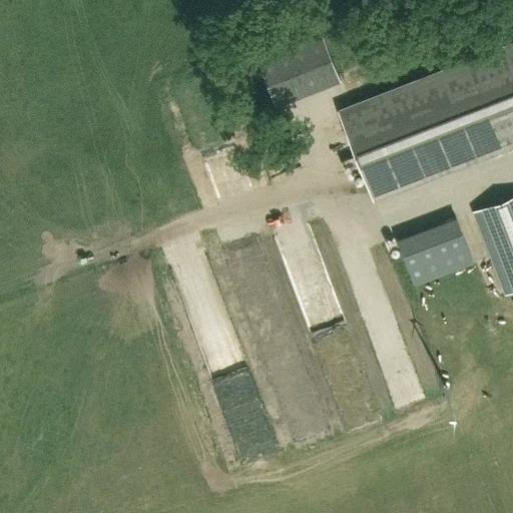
[(340,78),(321,32),(255,57),(275,103),(340,78)]
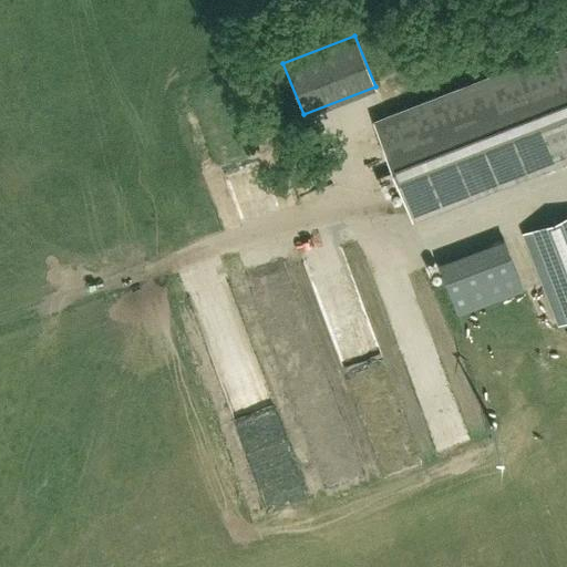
[(566,158),(566,45),(374,121),(412,219),(566,158)]
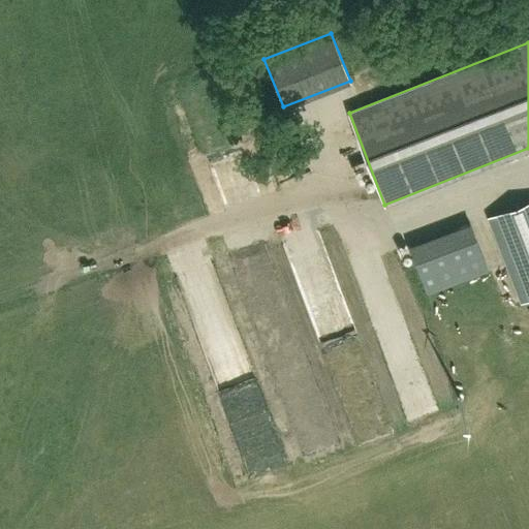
[(528,200),(488,217),(522,302),(528,299),(528,200)]
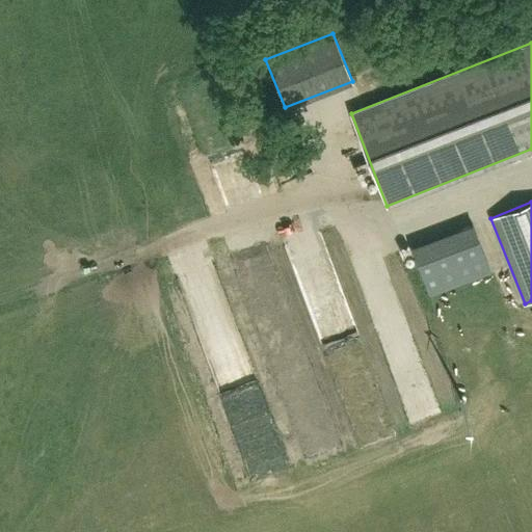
[(430,294),(490,271),(473,224),(413,247),(430,294)]
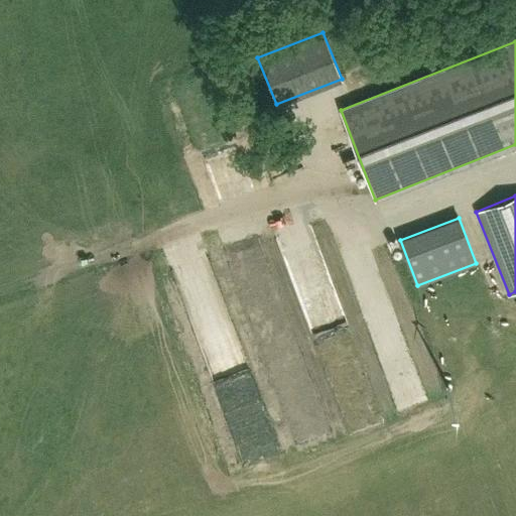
[(234,287),(215,230),(164,247),(204,367),(238,356),(217,292),(234,287)]
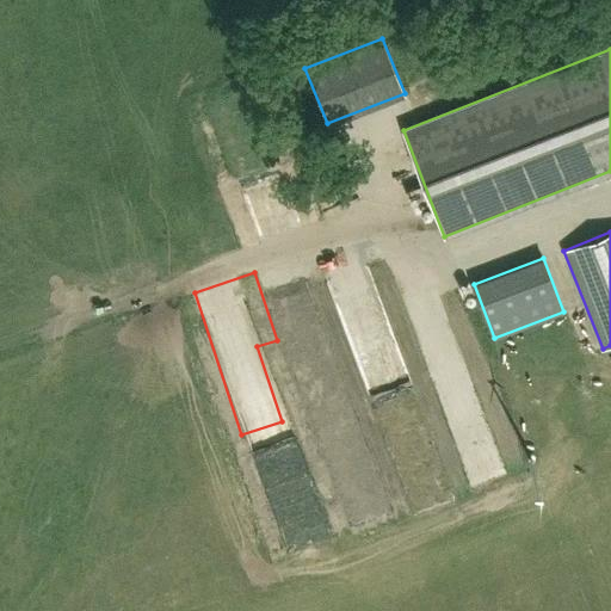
[(462,477),(494,469),(473,382),(482,380),(473,343),(445,350),(448,358),(463,355),(468,371),(452,375),(456,386),(466,383),(469,399),(443,406),(462,477)]
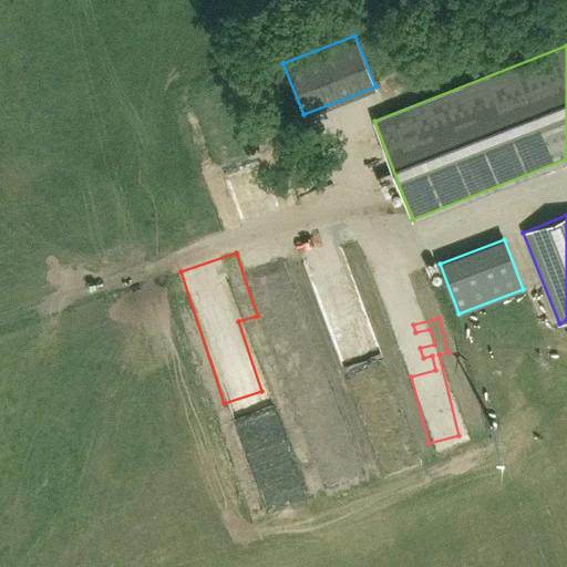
[(351,340),(336,344),(344,374),(360,370),(351,340)]
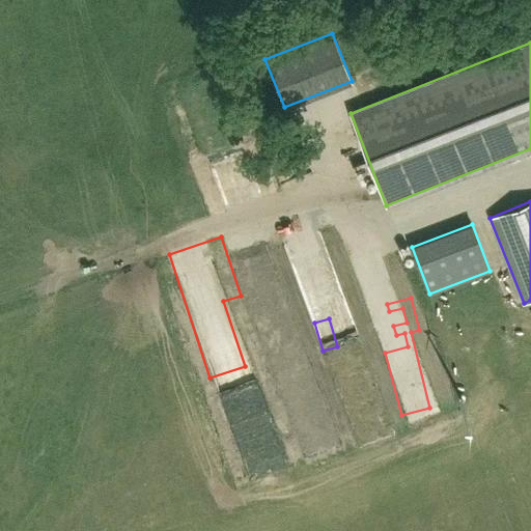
[(245,342),(256,338),(271,373),(302,360),(286,320),(243,338),(245,342)]
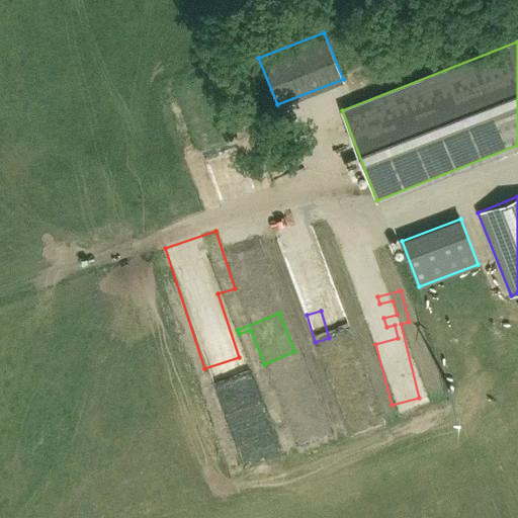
[(262,423),(234,435),(249,470),(277,458),(262,423)]
